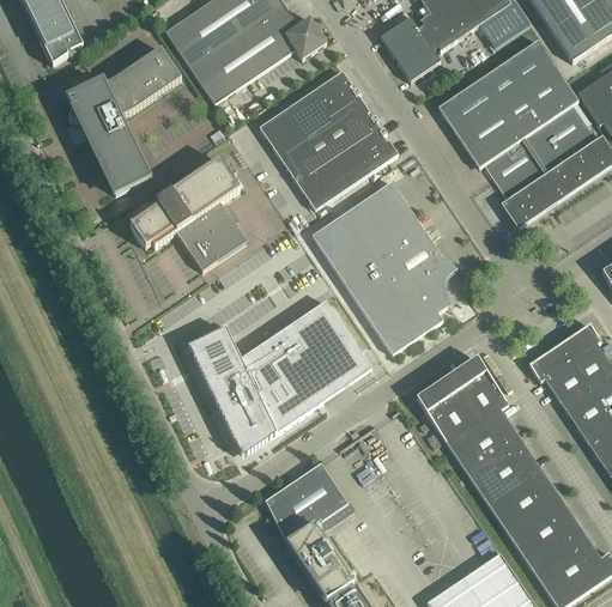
[(19,0),(52,65),(67,54),(67,53),(83,44),(60,0),(19,0)]
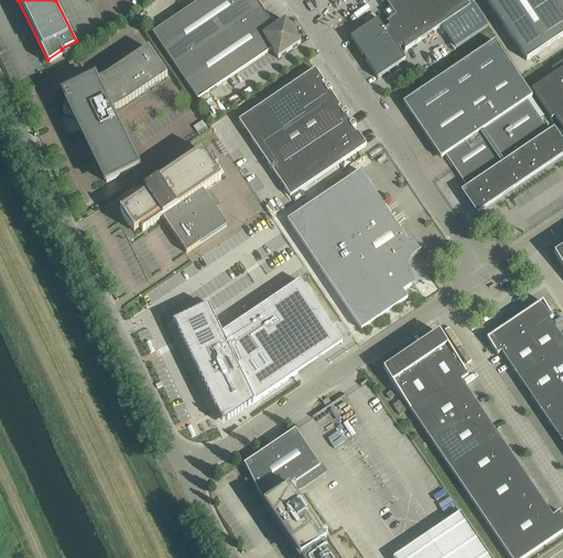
[(192,0),(151,28),(174,62),(260,3),(258,0),(192,0)]
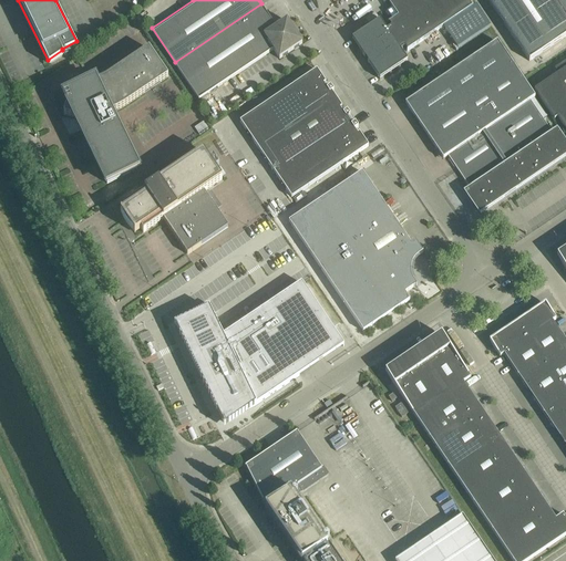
[(379,14),(351,33),(363,52),(364,51),(363,51),(367,49),(370,54),(368,56),(367,55),(367,56),(379,74),(386,70),(407,55),(399,45),(404,42),(407,47),(466,6),(471,2),(470,0),(388,0),(397,12),(392,14),(388,18),(390,22),(386,24),(379,14)]
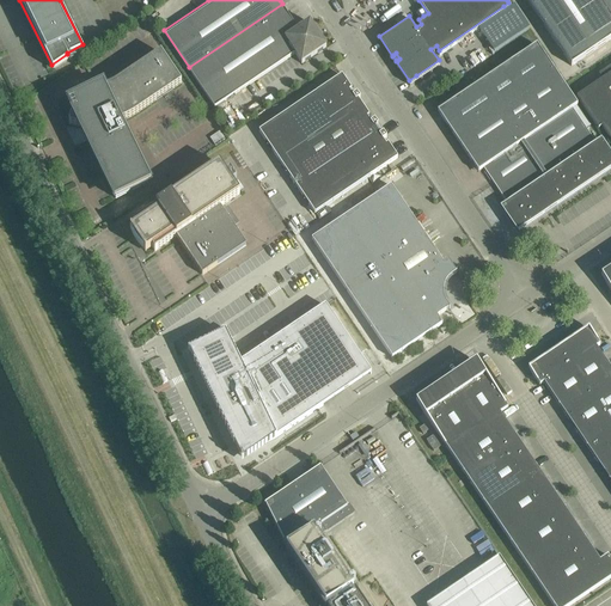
[(529,0),(570,61),(610,32),(610,0),(529,0)]
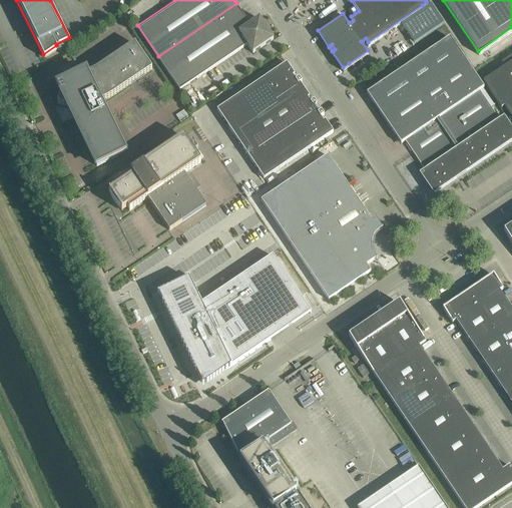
[(248,21),(236,3),(158,56),(178,86),(246,40),(251,49),(273,35),(259,14),(248,21)]
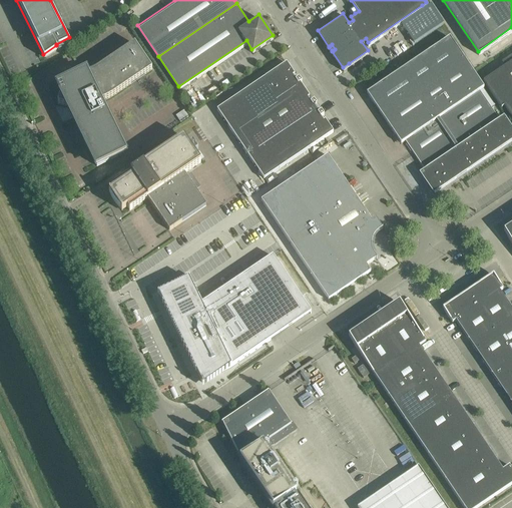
[(366,88),(366,89),(400,139),(404,136),(413,149),(424,166),(421,167),(418,169),(432,190),(435,188),(511,136),(511,128),(501,113),(498,115),(490,103),(479,86),(483,83),(449,33),(366,88)]
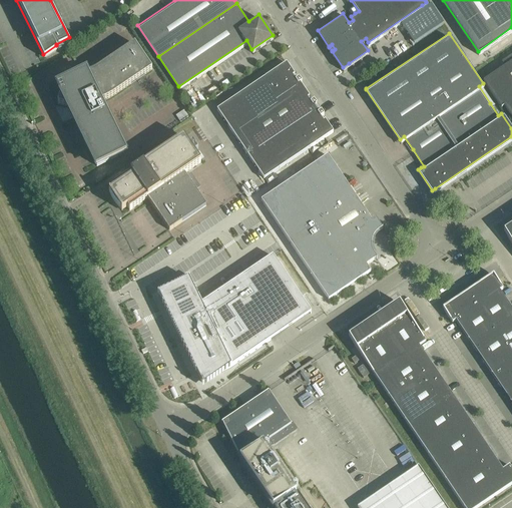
[(65,69),(57,99),(59,100),(61,100),(64,101),(71,116),(73,115),(96,162),(123,148),(98,97),(104,95),(109,92),(114,89),(151,65),(133,39),(95,65),(92,67),(90,68),(87,69),(83,70),(80,70),(77,71),(74,71),(71,71),(68,70),(65,69)]
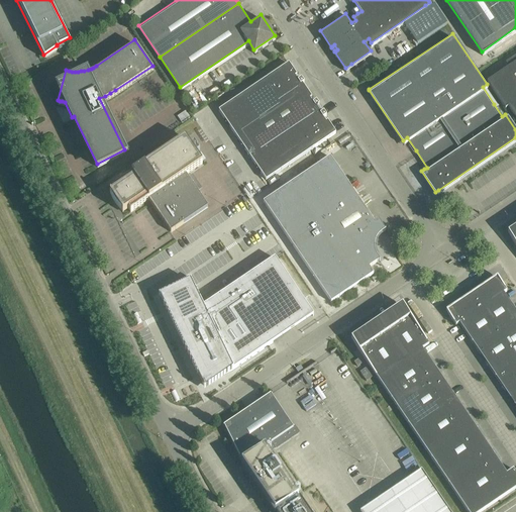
[(515,57),(486,78),(504,105),(507,103),(515,116),(515,57)]
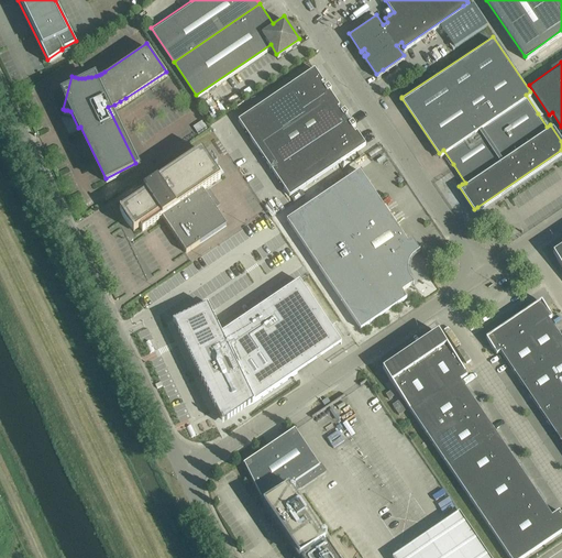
[(238,116),(254,141),(330,89),(328,86),(330,85),(327,80),(323,84),(320,79),(322,77),(313,64),(238,116)]
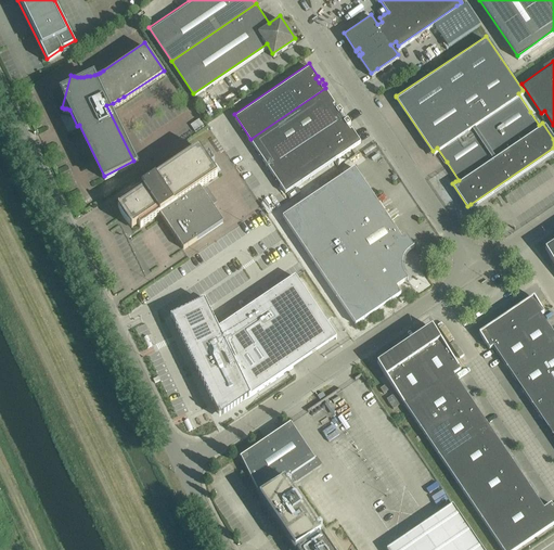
[(334,100),(325,88),(250,139),(268,164),(343,113),(339,110),(342,107),(338,103),(335,106),(332,102),(334,100)]
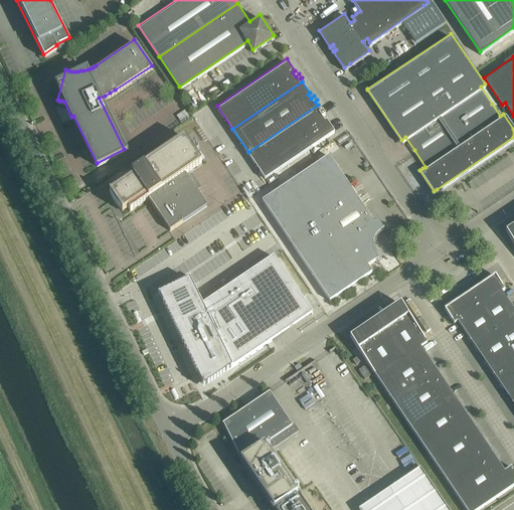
[(318,105),(248,152),(264,175),(333,128),(325,116),(324,118),(321,114),(324,111),(322,107),(320,108),(318,105)]
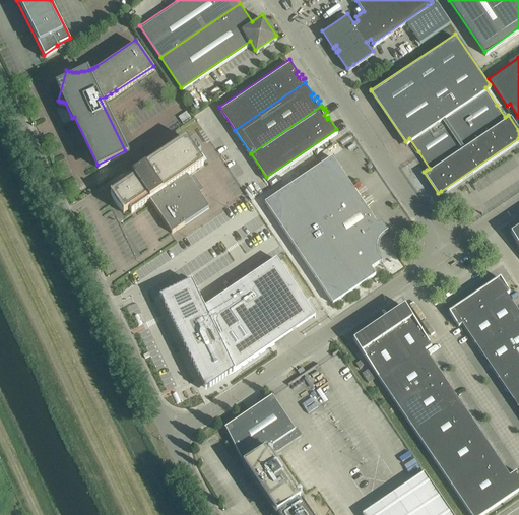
[(178,113),(182,119),(191,114),(186,107),(178,113)]
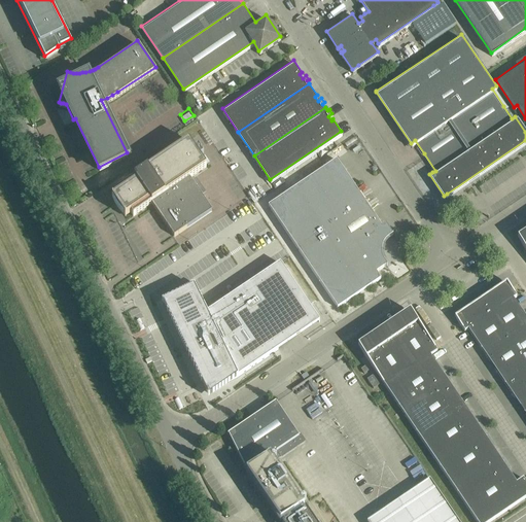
[(171,146),(133,172),(133,173),(114,185),(121,196),(119,198),(123,203),(125,201),(132,212),(150,199),(173,232),(211,207),(188,173),(205,163),(187,136),(171,147),(171,146)]
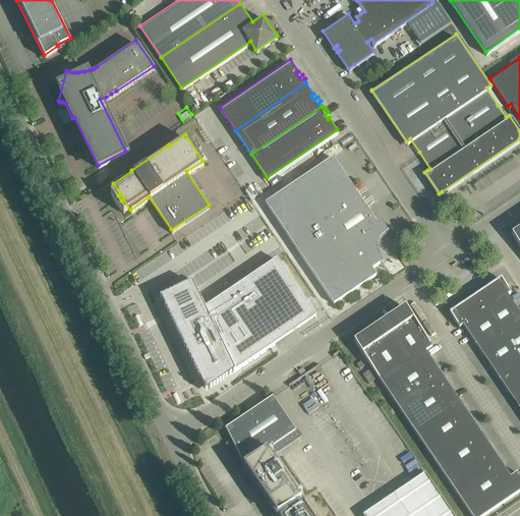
[(382,258),(379,253),(378,251),(377,248),(376,245),(376,242),(377,239),(378,236),(380,234),(381,232),(384,230),(388,227),(380,216),(376,219),(332,154),(265,199),(333,300),(376,272),(370,265),(381,258),(381,259),(382,258)]
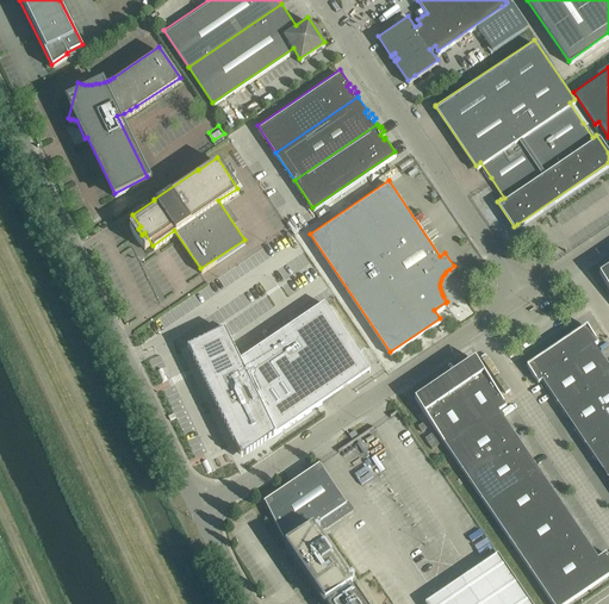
[(187,343),(186,343),(240,454),(274,431),(274,430),(321,399),(317,393),(364,361),(368,367),(323,299),(238,356),(221,321),(187,343)]
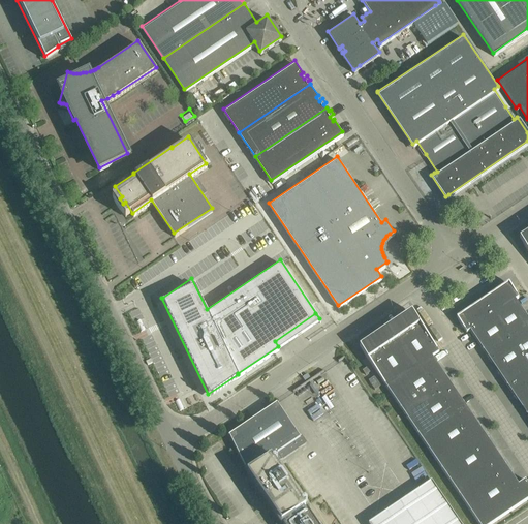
[(490,290),(492,293),(518,331),(527,324),(527,315),(515,296),(518,294),(507,278),(490,290)]
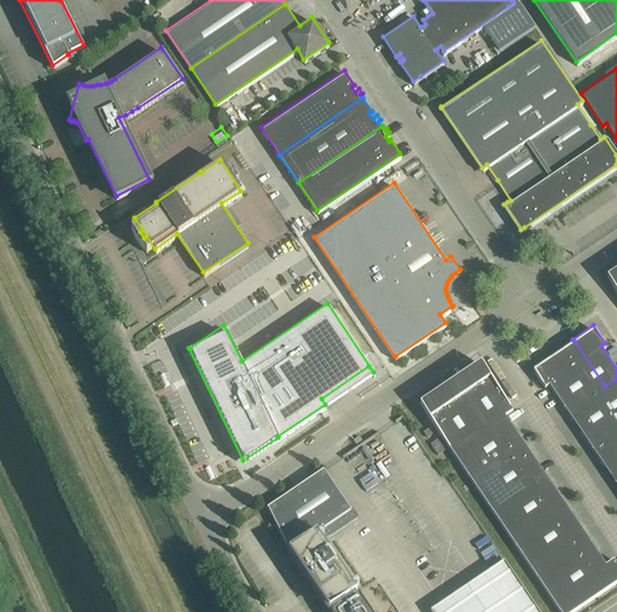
[(552,353),(569,377),(585,400),(595,394),(605,386),(575,342),(572,339),(552,353)]
